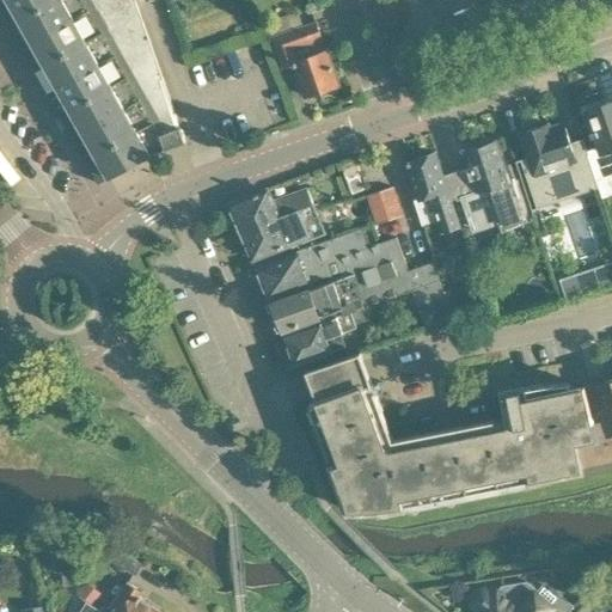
[(0,0),(0,8),(8,24),(60,116),(99,184),(151,154),(185,142),(135,0),(0,0)]
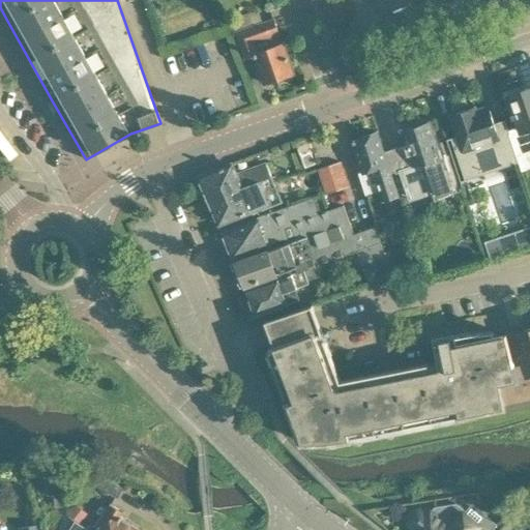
[(231,20),(235,33),(244,60),(255,56),(265,84),(278,79),(280,83),(291,79),(290,75),(293,74),(274,20),(263,23),(259,12),(257,13),(256,10),(231,20)]
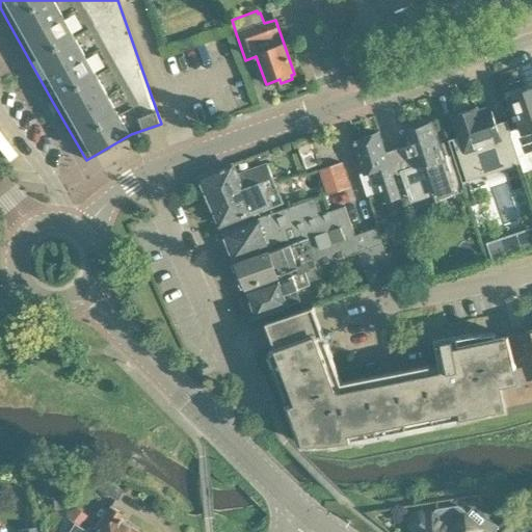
[(514,115),(515,118),(520,116),(525,132),(531,129),(531,87),(511,96),(517,113),(514,115)]
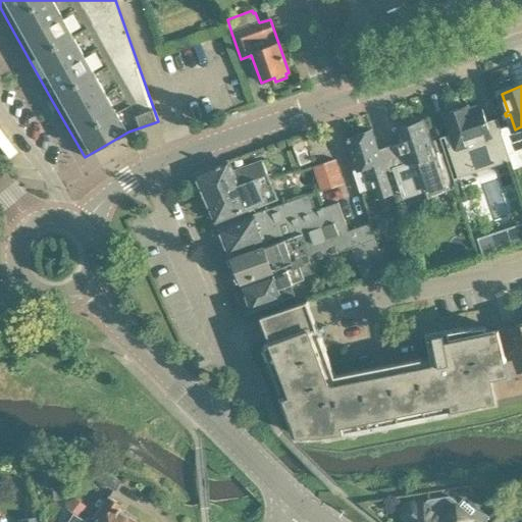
[(468,150),(485,144),(492,164),(511,158),(498,116),(486,120),(481,106),(468,111),(466,106),(445,113),(452,133),(444,136),(457,176),(475,170),(468,150)]
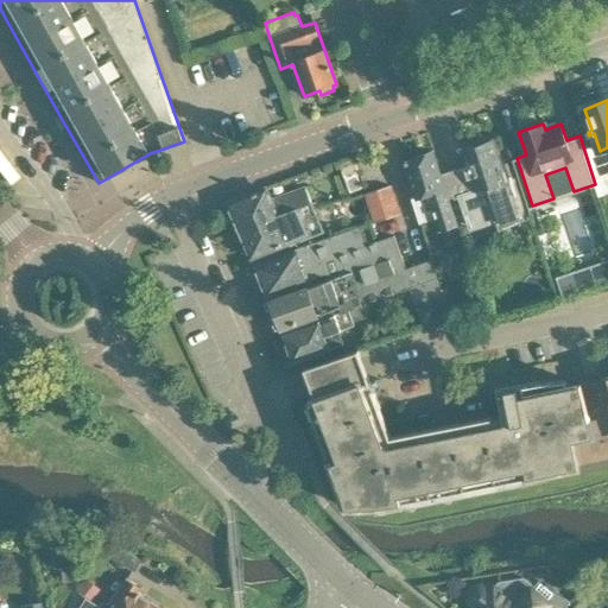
[(492,141),(462,151),(470,173),(476,190),(489,187),(494,202),(502,223),(517,219),(499,164),(492,141)]
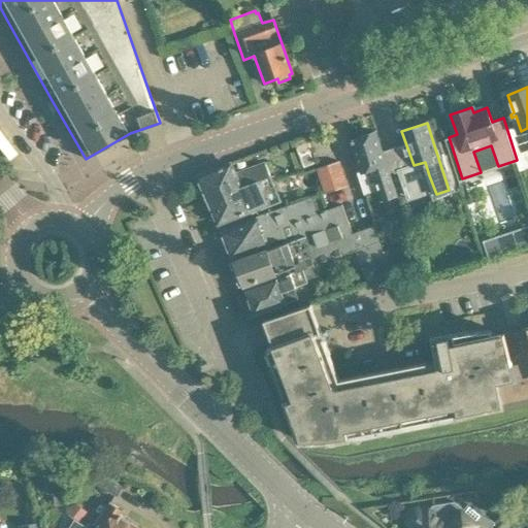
[(352,139),(358,160),(362,171),(372,168),(383,199),(389,220),(403,216),(376,136),(369,138),(368,134),(352,139)]
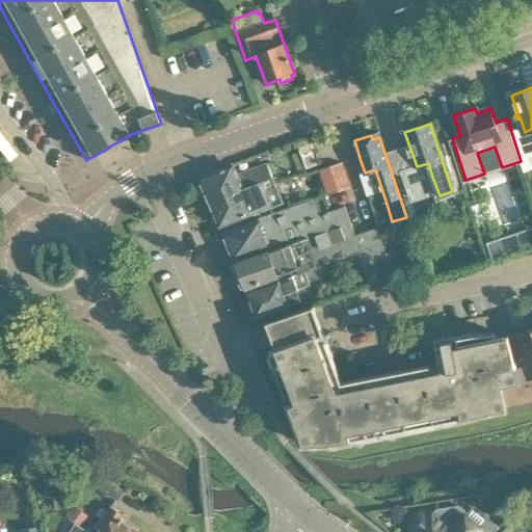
[(313,153),(302,157),(307,168),(317,164),(313,153)]
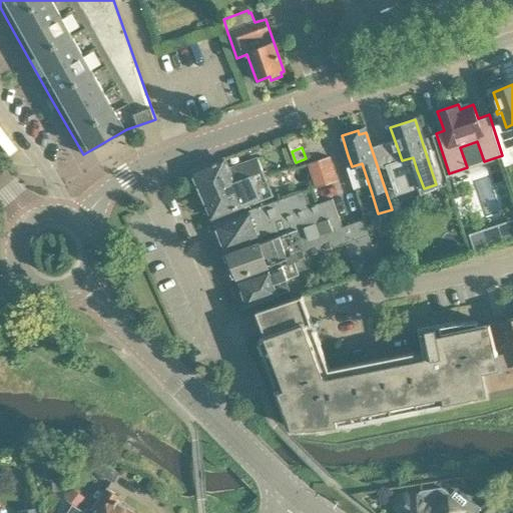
[(329,156),(318,159),(326,183),(337,179),(329,156)]
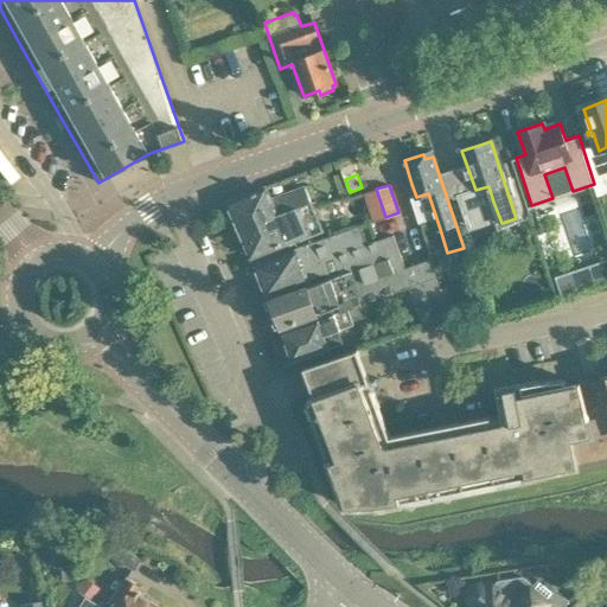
[(264,189),(229,203),(242,232),(278,217),(311,203),(305,186),(270,199),(264,189)]
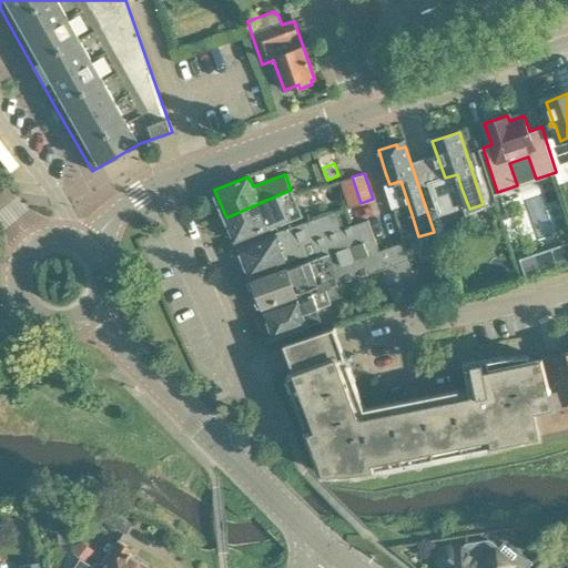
[(260,203),(226,217),(235,240),(270,224),(272,230),(302,217),(291,190),(260,203)]
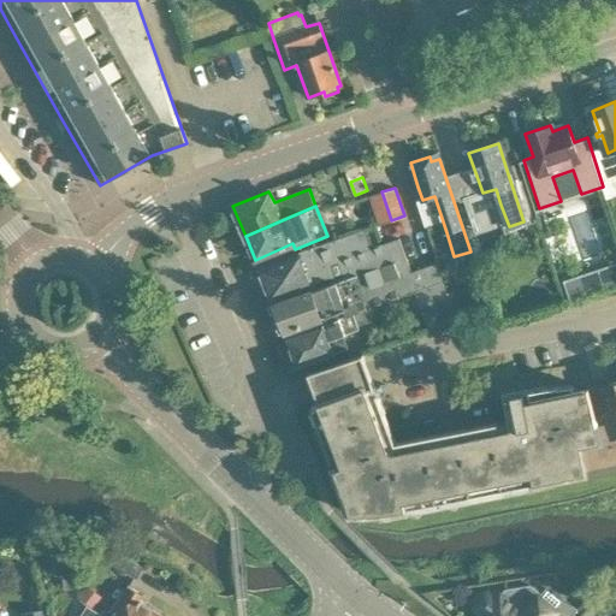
[(298,256),(261,271),(272,298),(279,295),(315,280),(317,285),(319,289),(351,278),(345,259),(375,248),(368,229),(297,252),(298,256)]
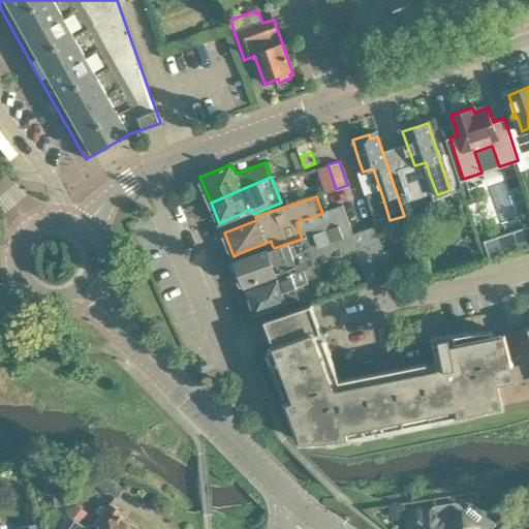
[(269,251),(236,263),(242,278),(237,280),(240,287),(258,279),(296,267),(298,271),(303,269),(316,263),(317,266),(339,257),(356,251),(380,243),(375,227),(352,236),(342,206),(322,213),(297,222),(302,239),(269,251)]
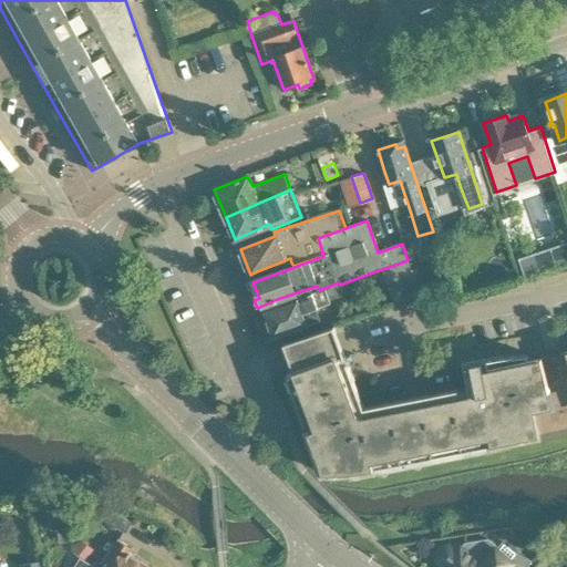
[(535,245),(540,260),(566,250),(566,235),(564,227),(548,233),(550,239),(535,245)]
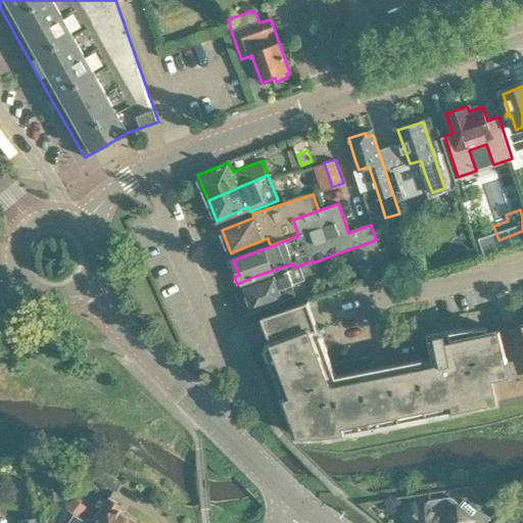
[(493,233),(478,238),(483,253),(498,248),(493,233)]
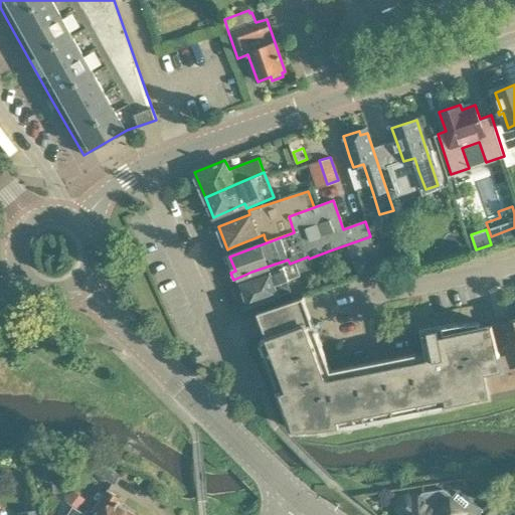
[(370,236),(347,244),(357,276),(380,268),(370,236)]
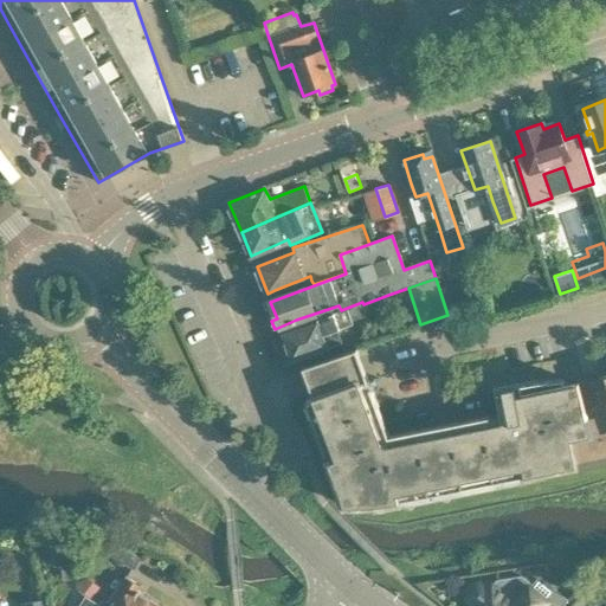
[(288,346),(283,348),(288,361),(342,343),(337,330),(353,324),(347,308),(341,310),(308,322),(285,330),(289,340),(284,341),(285,343),(287,343),(288,346)]
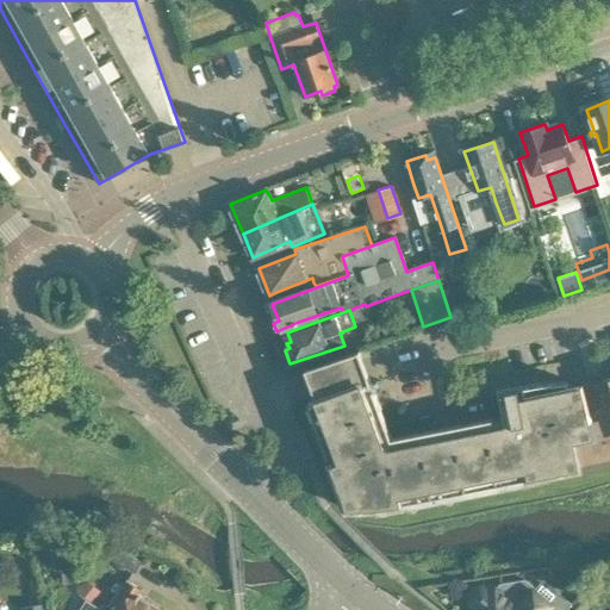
[(386,336),(399,331),(394,318),(381,323),(386,336)]
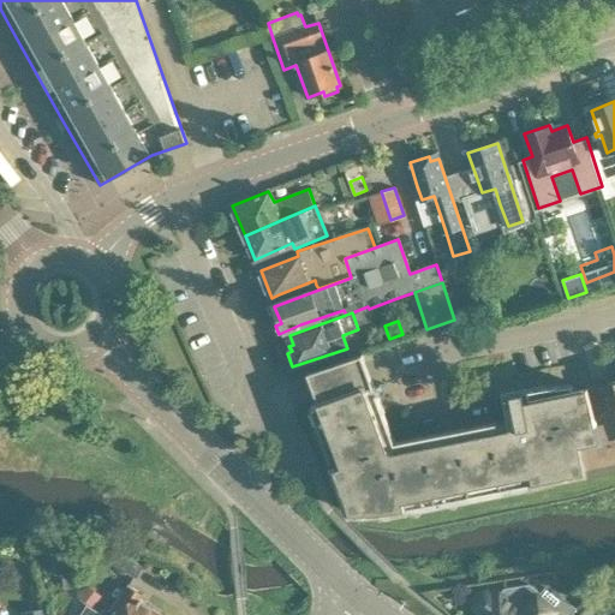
[(614,381),(614,382),(608,383),(609,390),(596,393),(593,387),(587,389),(587,388),(573,390),(572,384),(557,386),(544,387),(523,390),(503,395),(508,419),(395,442),(368,369),(363,353),(308,372),(314,388),(320,402),(311,405),(318,427),(321,427),(321,425),(326,424),(330,435),(324,436),(324,435),(322,436),(330,458),(333,458),(333,457),(338,455),(341,465),(336,467),(336,466),(334,467),(340,485),(342,484),(347,482),(351,491),(346,494),(346,493),(344,494),(351,512),(374,512),(374,509),(372,509),(372,503),(382,502),(383,509),(382,509),(382,511),(383,514),(406,509),(406,508),(405,508),(404,502),(415,500),(416,506),(416,508),(439,503),(439,501),(437,501),(436,496),(447,494),(448,500),(448,501),(472,496),(482,494),(482,495),(505,490),(514,488),(551,481),(551,478),(560,476),(560,477),(585,472),(585,471),(614,465),(614,381)]
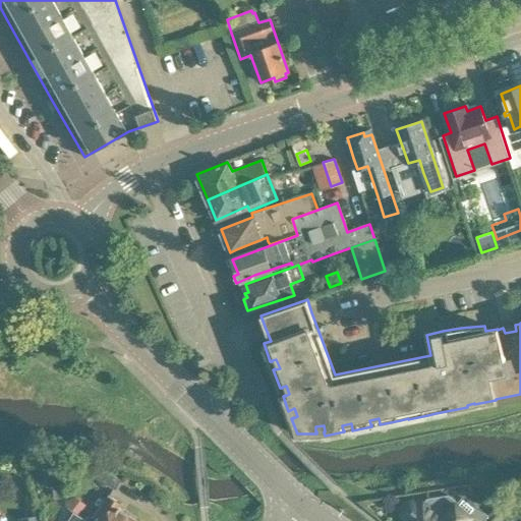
[(60,465),(44,467),(47,486),(53,485),(55,498),(65,497),(60,465)]
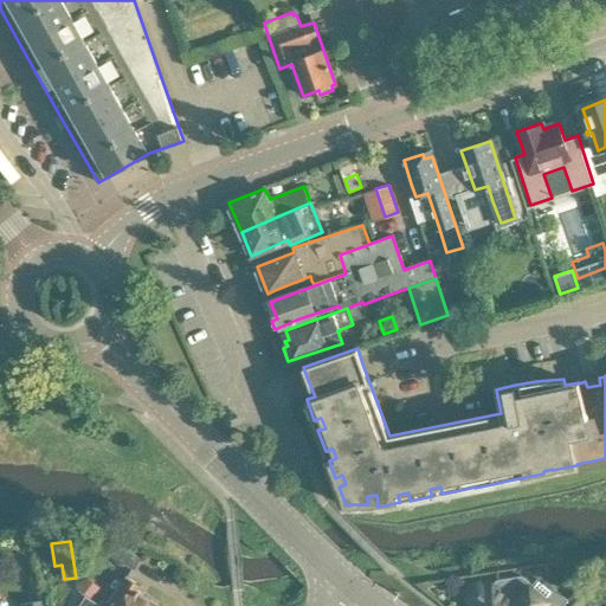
[(113,558),(135,571),(141,560),(120,546),(113,558)]
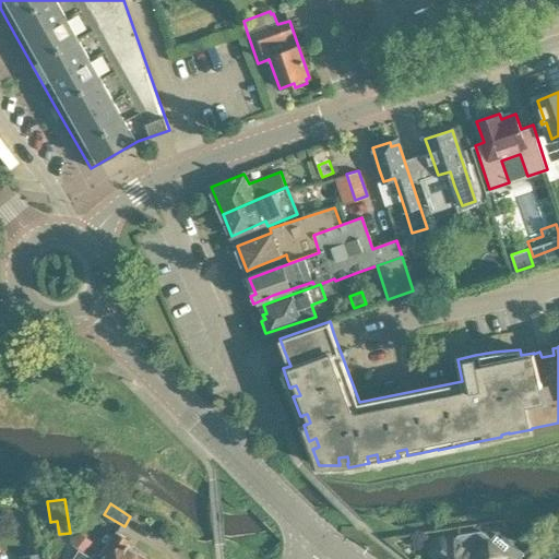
[(432,555),(433,557),(437,558),(521,558),(525,555),(498,532),(491,539),(482,531),(459,535),(452,542),(449,538),(445,537),(443,537),(441,537),(439,538),(438,538),(436,539),(435,540),(433,542),(432,544),(432,545),(431,547),(431,548),(431,549),(431,551),(431,552),(432,555)]
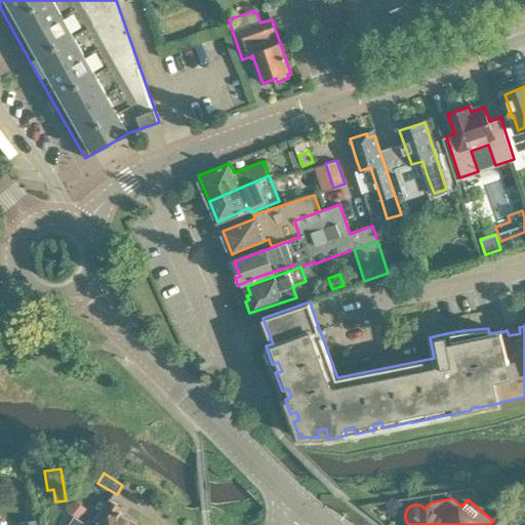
[(79,518),(86,508),(75,499),(67,510),(79,518)]
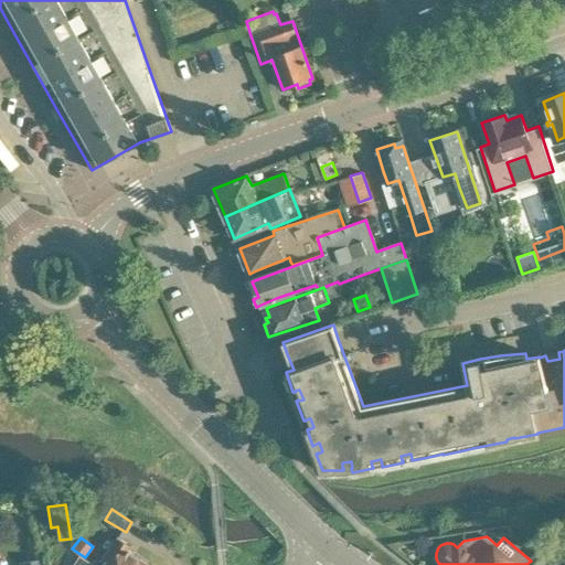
[(118,537),(100,564),(150,564),(130,553),(131,551),(130,551),(132,546),(118,537)]
